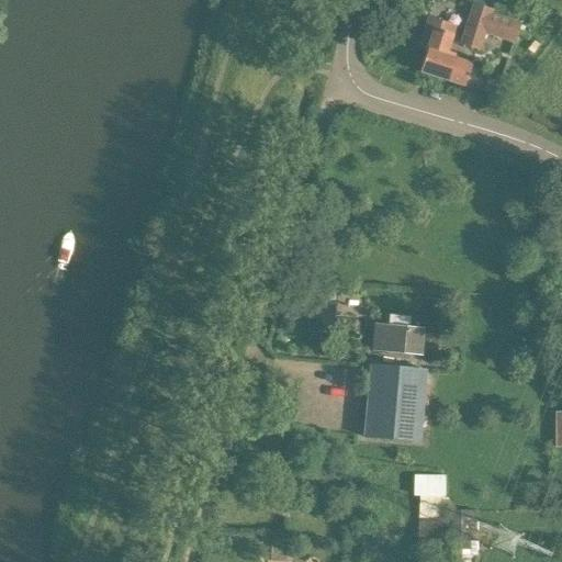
[(515,45),(521,24),(492,15),(493,12),(472,6),(460,45),(481,52),(486,36),(515,45)]
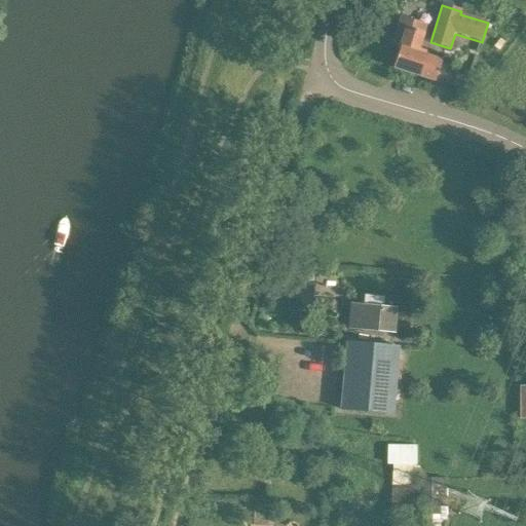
[(435,80),(441,61),(425,57),(426,52),(424,51),(429,35),(399,25),(389,53),(398,55),(393,67),(435,80)]
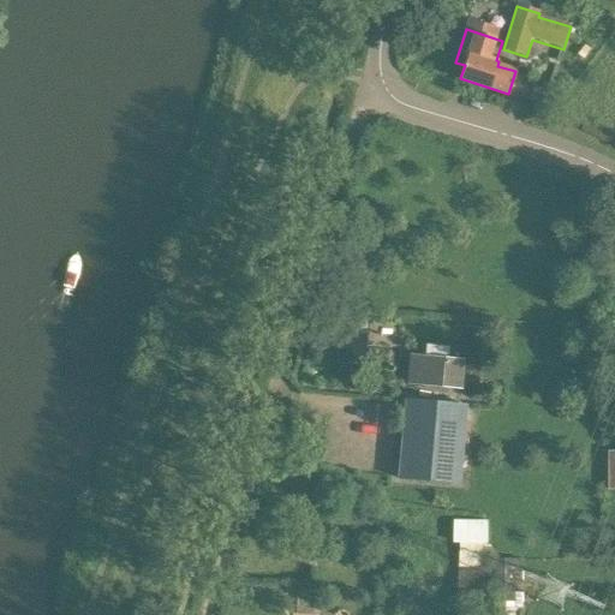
[(458,387),(460,364),(427,362),(424,384),(458,387)]
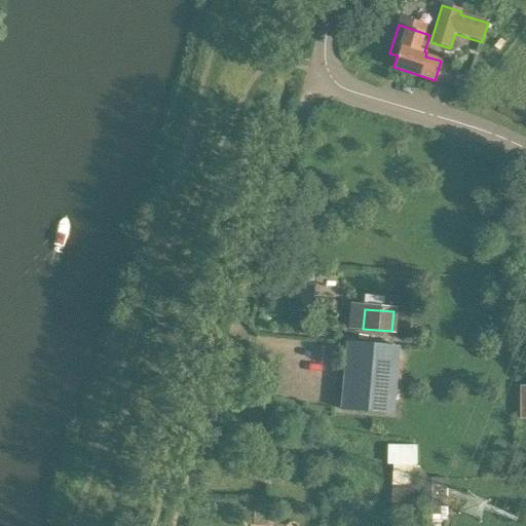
[(393,414),(399,348),(345,343),(340,410),(393,414)]
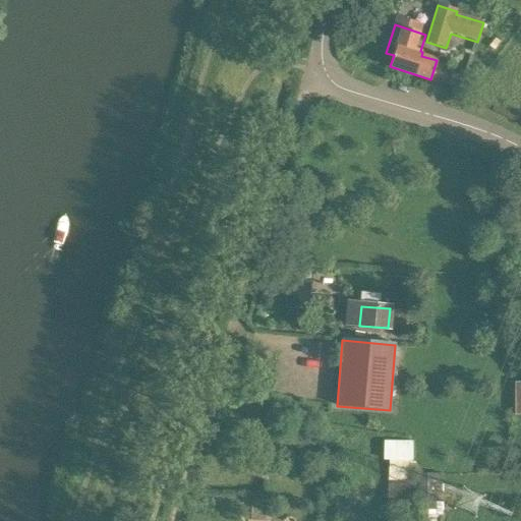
[(414,439),(386,439),(385,458),(413,459),(414,439)]
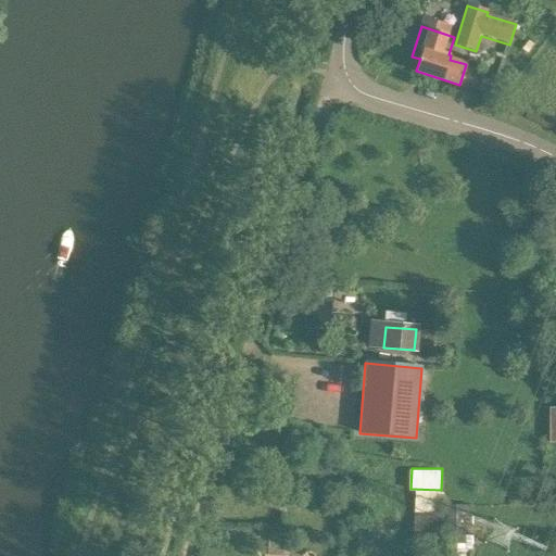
[(442,515),(442,502),(424,501),(422,513),(415,513),(413,547),(441,550),(443,515),(442,515)]
